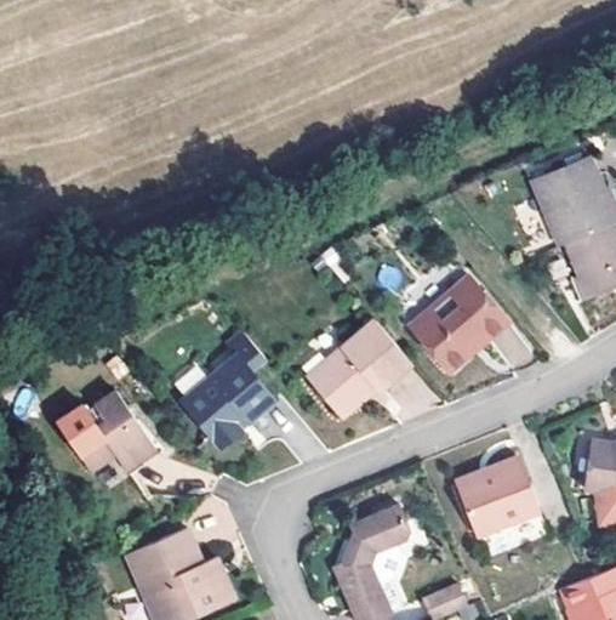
[(534,182),(562,248),(569,245),(615,226),(602,194),(605,193),(591,158),(534,182)]
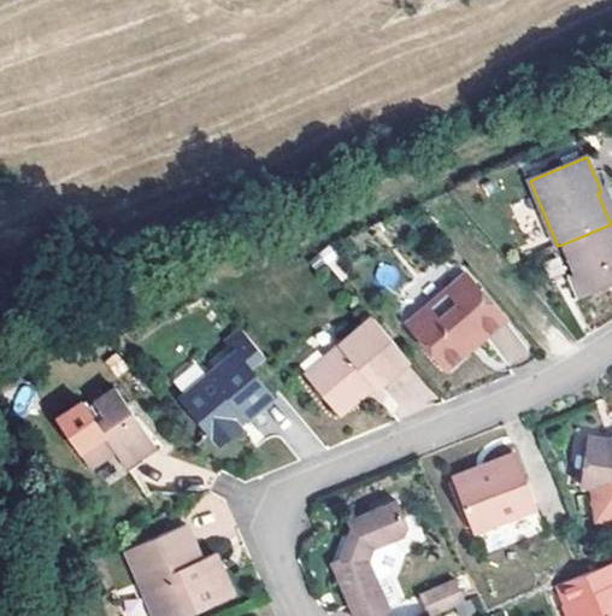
[(496,180),(481,186),(487,199),(502,193),(496,180)]
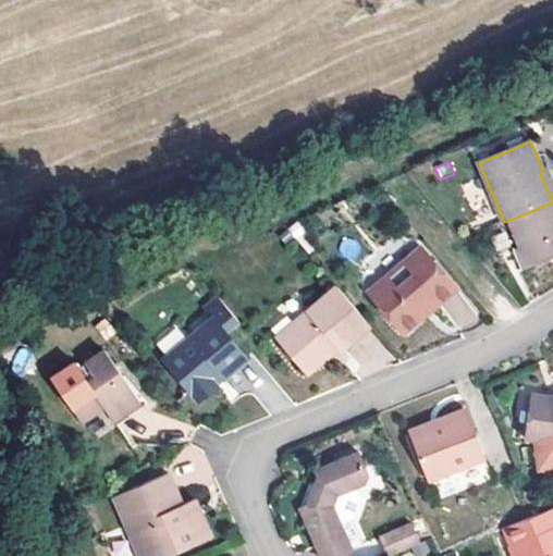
[(540,174),(552,202),(552,201),(552,185),(547,171),(543,173),(540,174)]
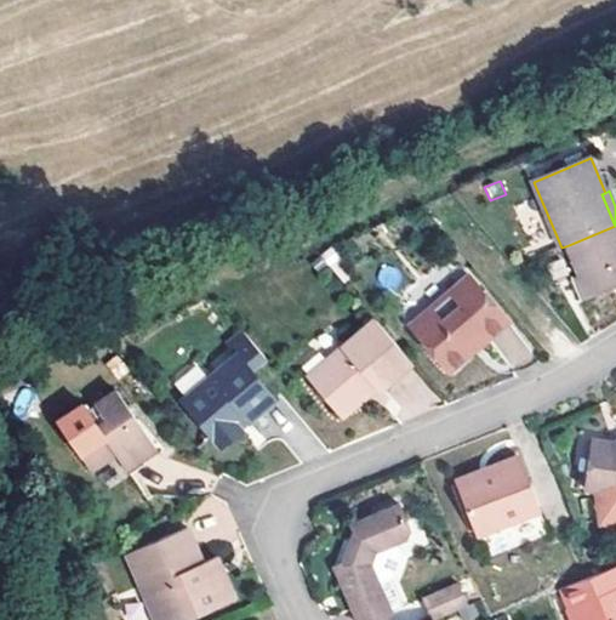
[(615,226),(569,245),(581,279),(589,300),(615,289),(615,226)]
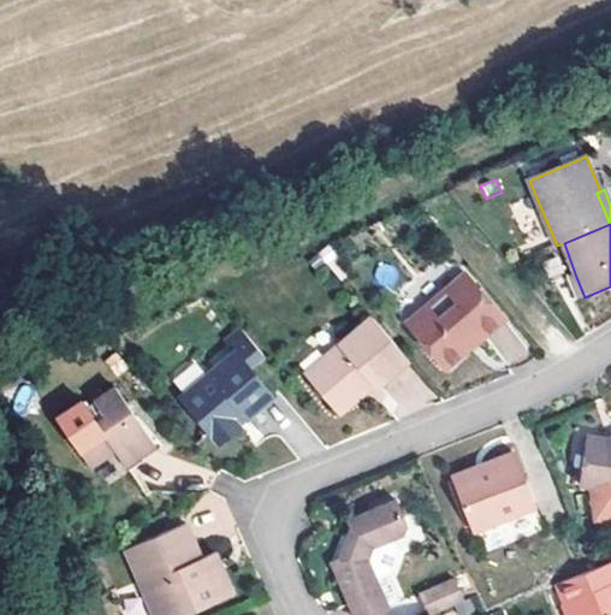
[(408,325),(444,367),(476,341),(480,344),(508,323),(468,276),(408,325)]
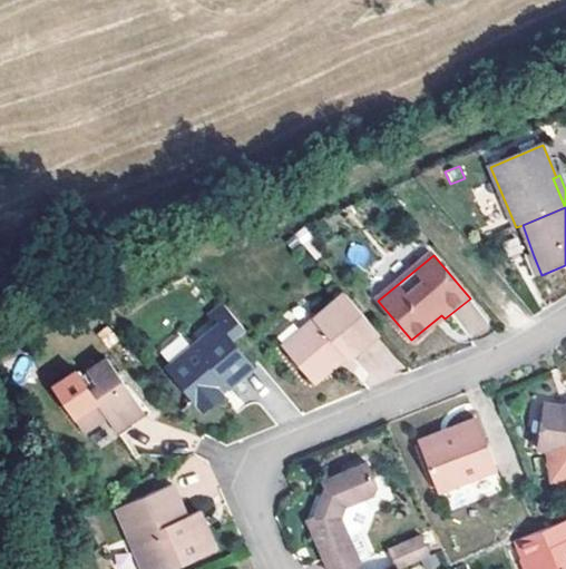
[(542,275),(534,256),(526,258),(534,277),(542,275)]
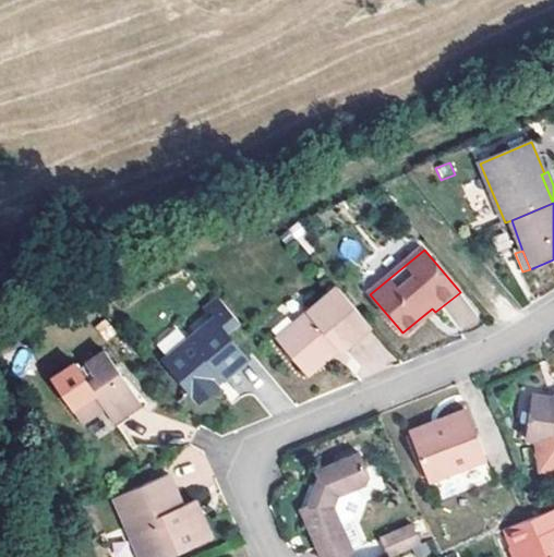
[(372,327),(338,288),(276,340),(305,373),(313,367),(323,364),(328,354),(336,348),(340,353),(372,327)]
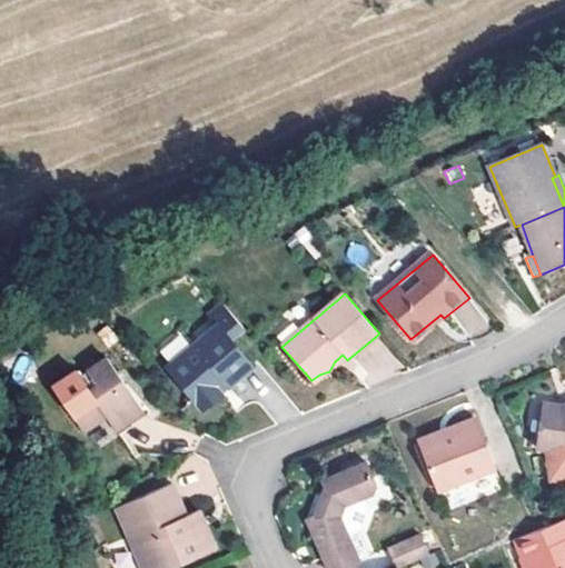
[(241,329),(226,310),(211,322),(216,326),(167,367),(204,408),(221,392),(216,387),(222,382),(227,388),(253,367),(229,340),(241,329)]
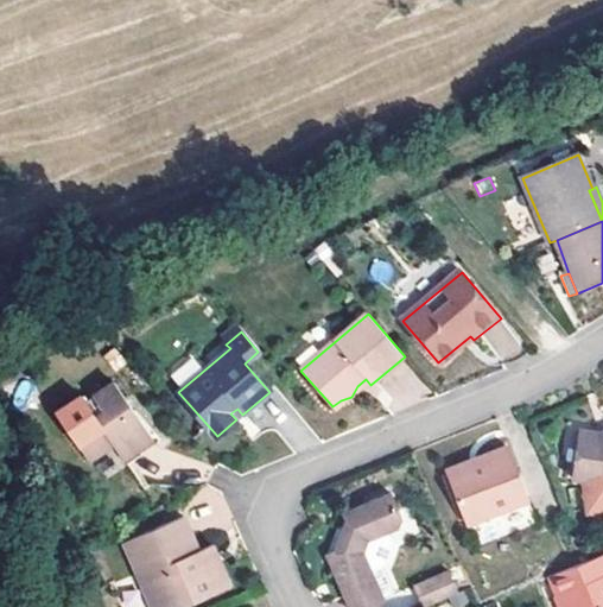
[(440,366),(474,340),(470,336),(438,362),(440,366)]
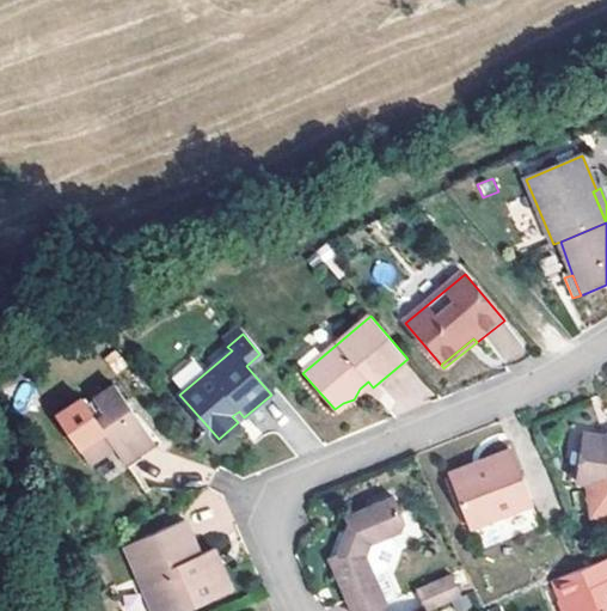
[(80,399),(59,414),(67,428),(63,432),(75,450),(80,447),(91,460),(114,447),(124,463),(153,444),(115,386),(85,405),(80,399)]
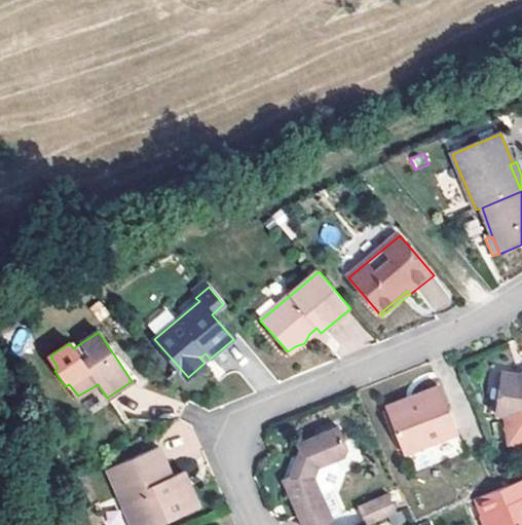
[(204,363),(210,359),(206,353),(199,358),(204,363)]
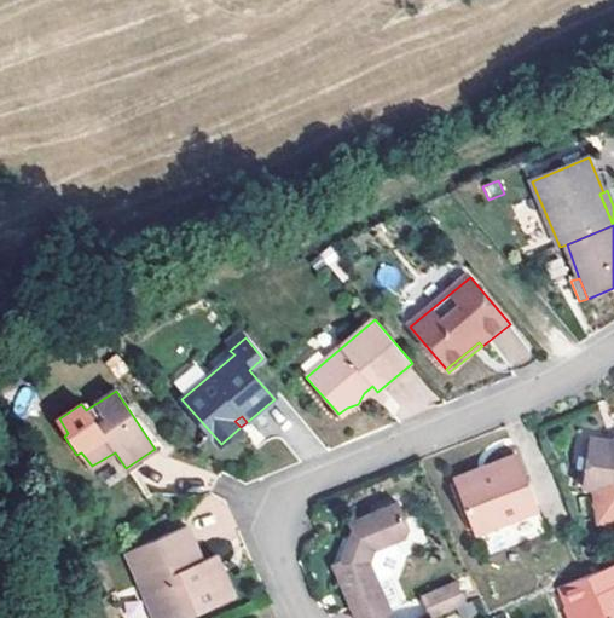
[(608,444),(590,442),(583,490),(592,492),(595,525),(613,523),(613,446),(610,448),(608,444)]
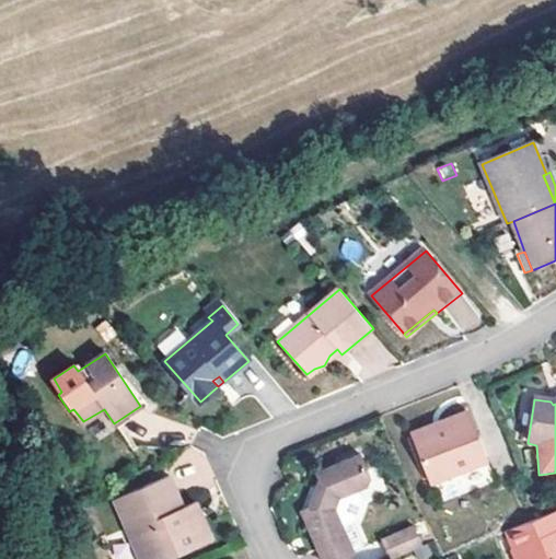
[(413,441),(429,485),(486,463),(466,412),(443,422),(446,427),(413,441)]
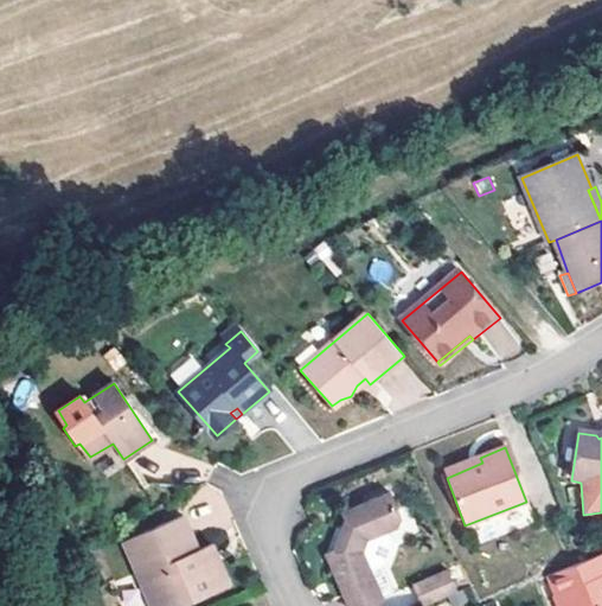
[(482,463),(480,458),(444,471),(447,478),(482,463)]
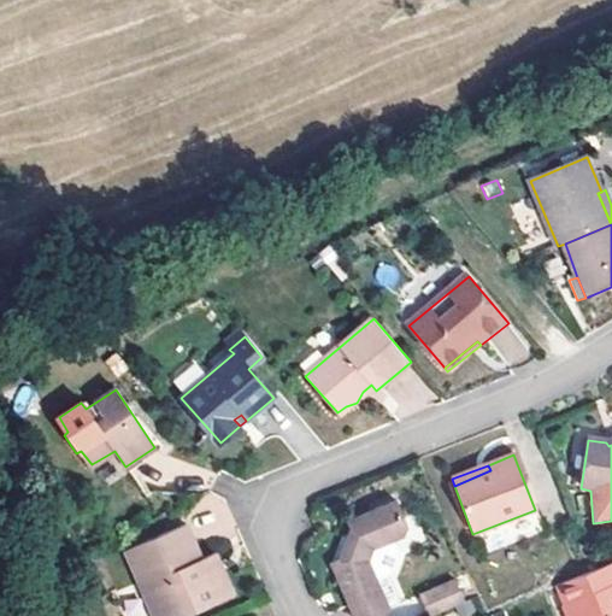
[(337,558),(327,563),(349,615),(369,615),(383,610),(372,584),(363,561),(368,552),(389,544),(396,540),(404,531),(393,504),(343,523),(349,538),(337,558)]
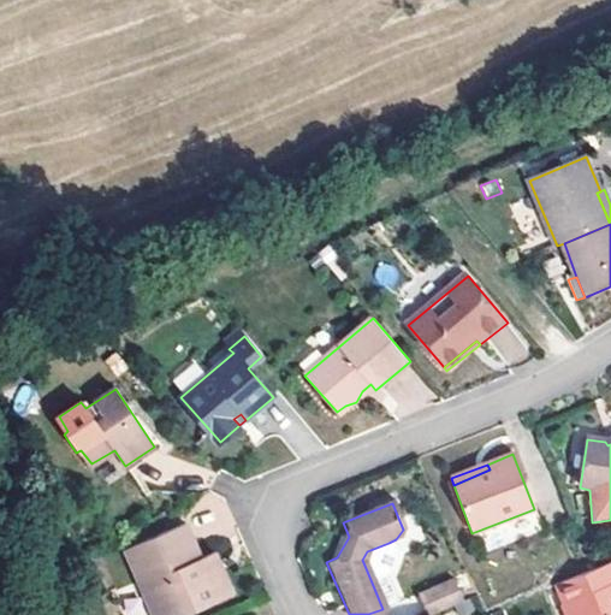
[(543,531),(534,509),(472,533),(480,555),(543,531)]
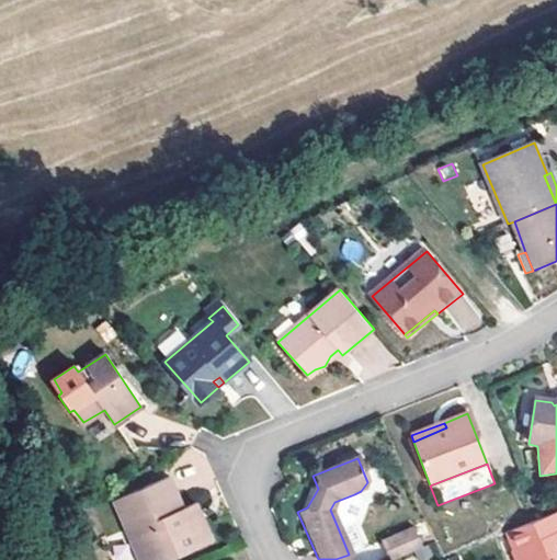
[(189,523),(183,509),(169,477),(132,492),(157,550),(177,541),(182,553),(211,541),(201,517),(189,523)]
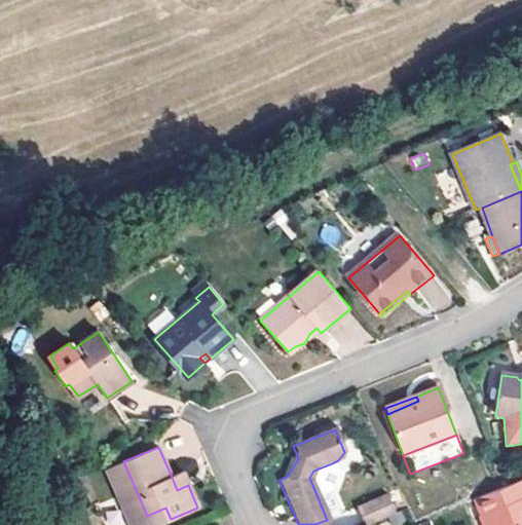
[(336,475),(332,463),(313,471),(309,478),(318,497),(328,493),(336,475)]
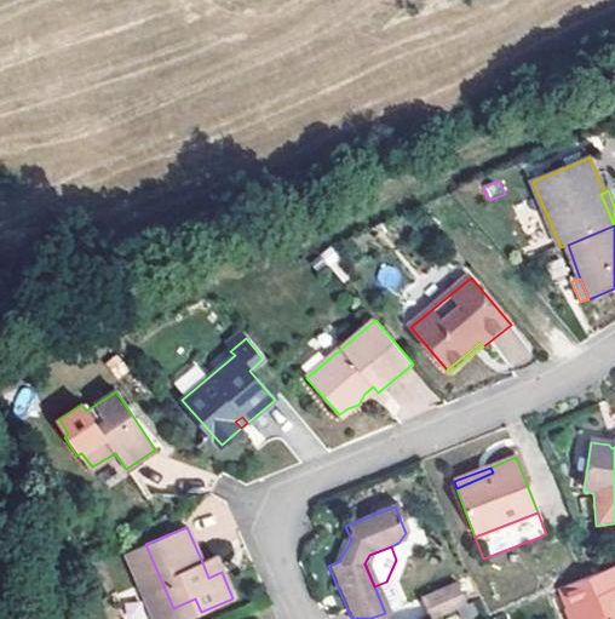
[(216,556),(202,562),(208,578),(222,572),(216,556)]
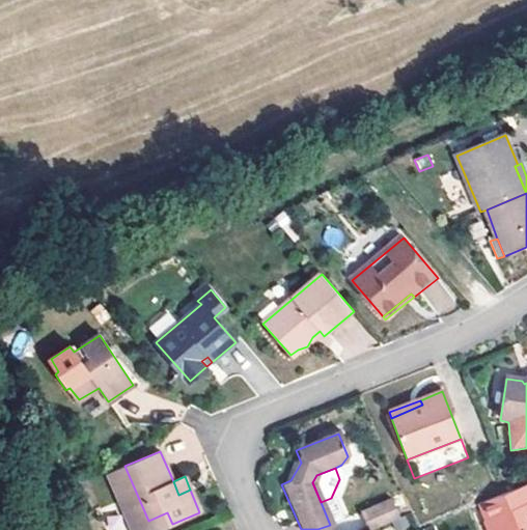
[(526,529),(526,483),(511,490),(478,503),(486,522),(483,522),(487,529),(526,529)]
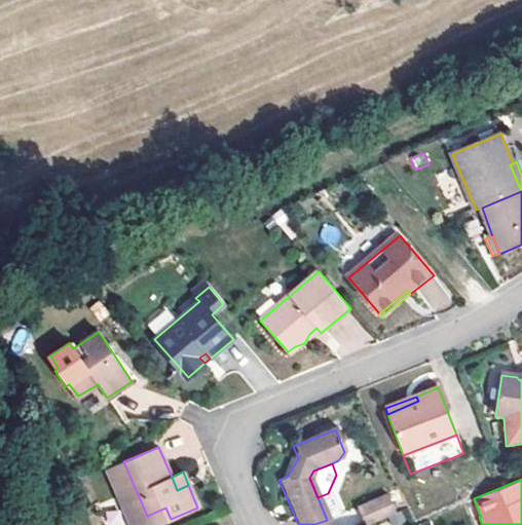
[(328,493),(318,497),(327,520),(337,517),(328,493)]
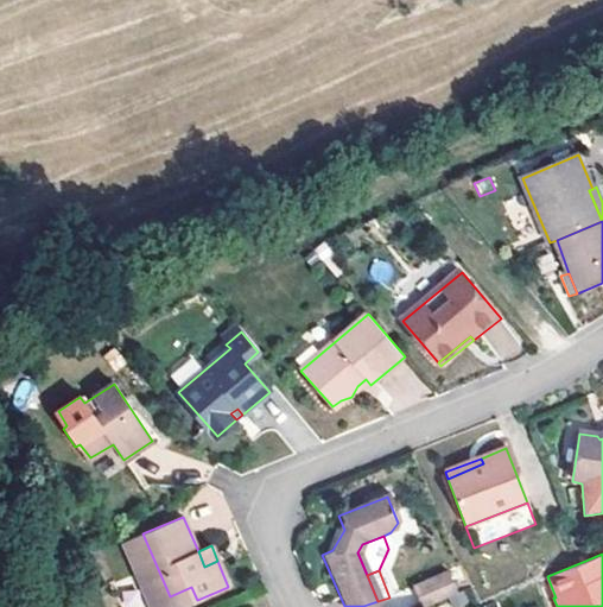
[(425,606),(456,593),(445,571),(413,586),(423,606),(425,606)]
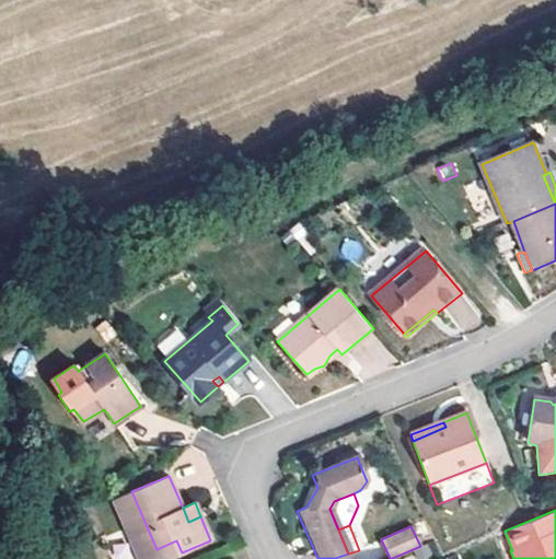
[(130,558),(129,546),(116,547),(116,536),(106,537),(107,558),(130,558)]
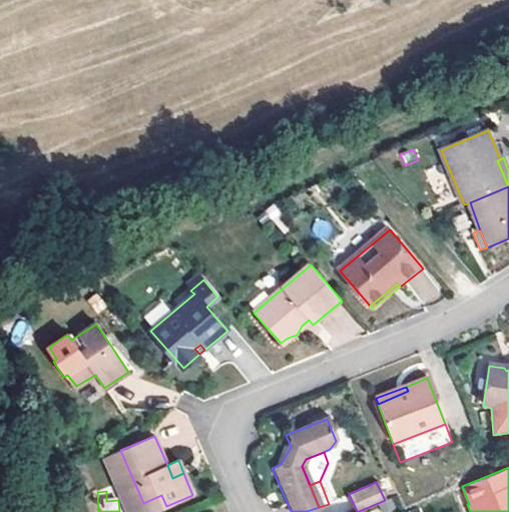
[(153,511),(166,506),(161,495),(143,503),(146,511),(153,511)]
